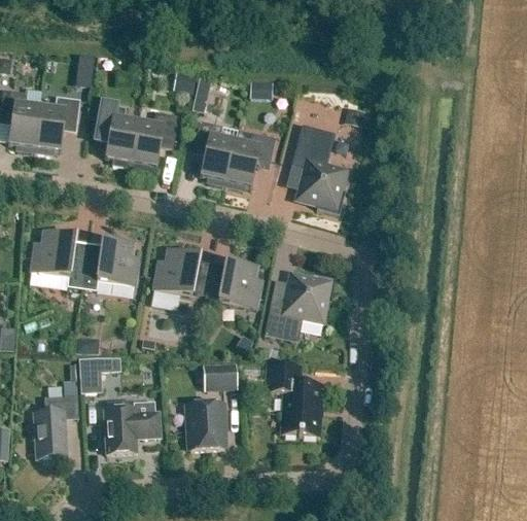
[(75,82),(90,84),(94,56),(79,54),(75,82)]
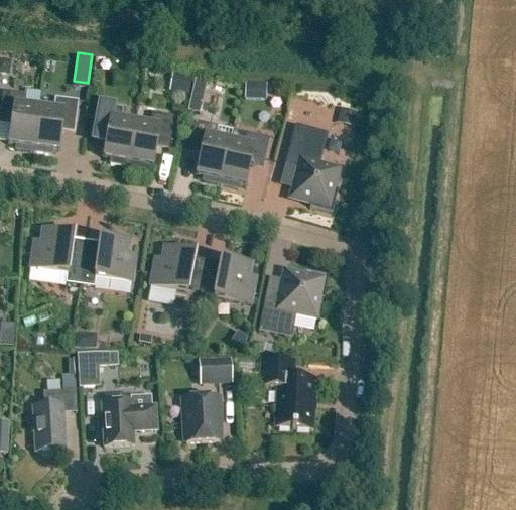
[(173,62),(169,85),(188,88),(192,66),(173,62)]
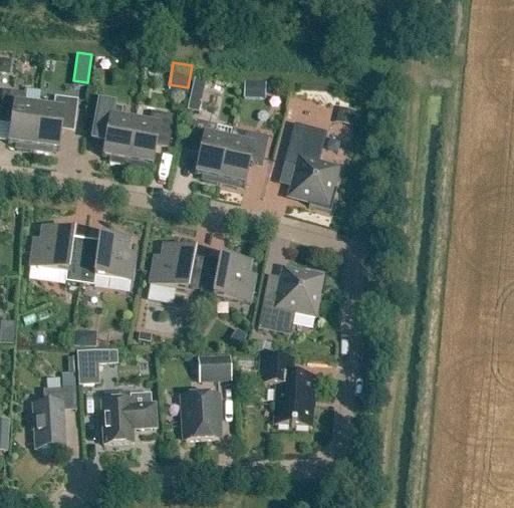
[(198,108),(206,77),(194,74),(185,105),(198,108)]
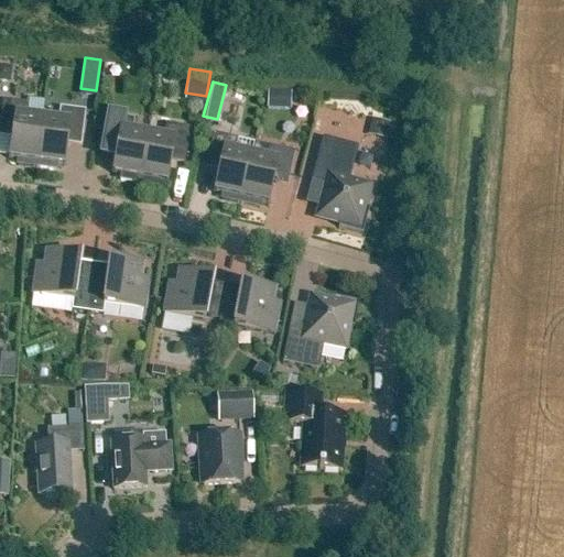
[(292,106),(292,89),(270,89),(269,105),(292,106)]
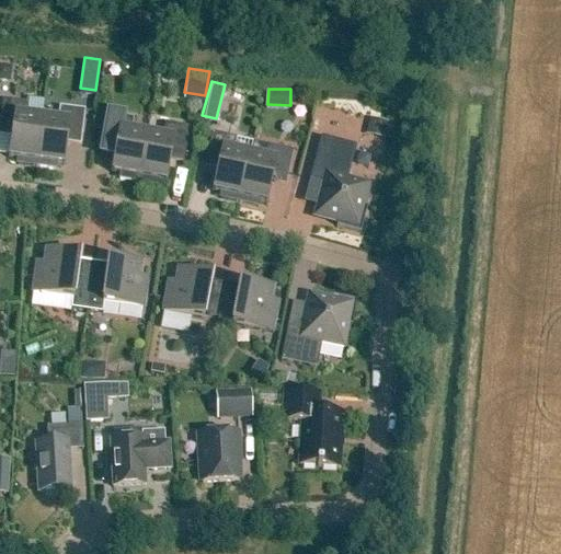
[(0,113),(0,125),(13,127),(10,153),(18,154),(16,160),(35,162),(42,114),(26,112),(27,99),(2,95),(0,113)]
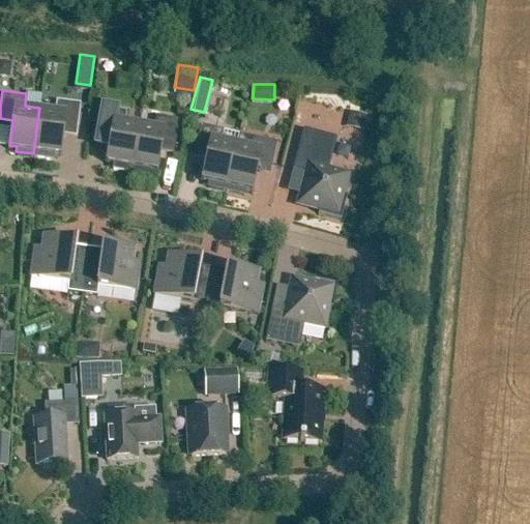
[(39,108),(33,153),(52,155),(52,151),(59,152),(63,126),(77,128),(80,99),(56,97),(55,110),(39,108)]
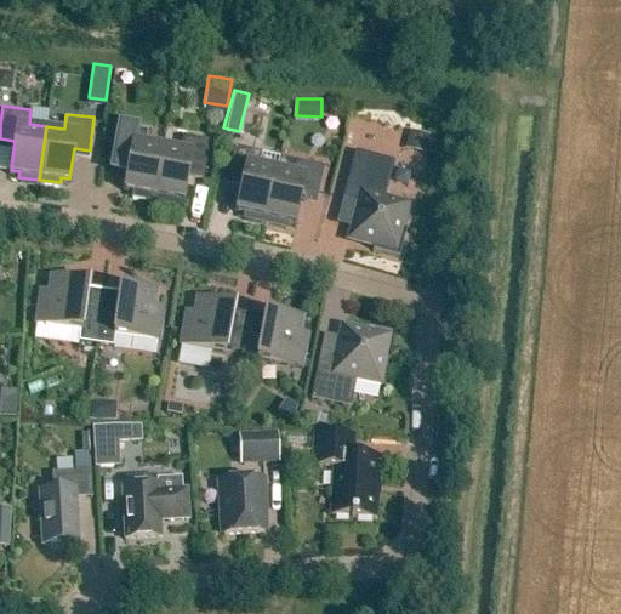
[(114,154),(130,157),(124,186),(132,188),(132,193),(153,198),(163,143),(144,141),(148,126),(120,121),(114,154)]
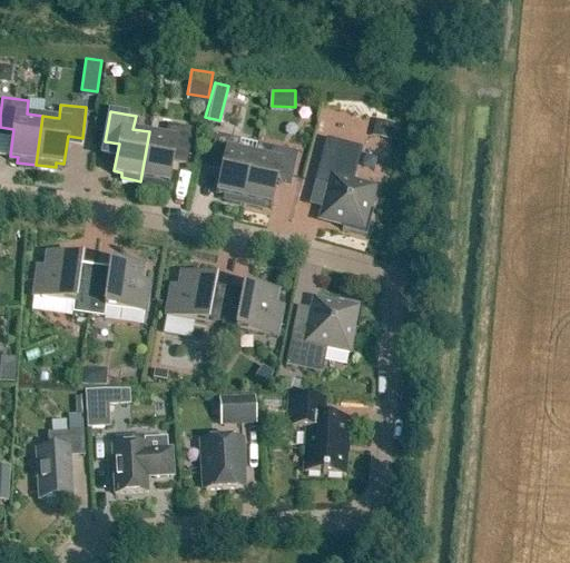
[(149,131),(140,181),(159,185),(160,179),(168,180),(173,154),(187,156),(193,126),(167,121),(165,135),(149,131)]
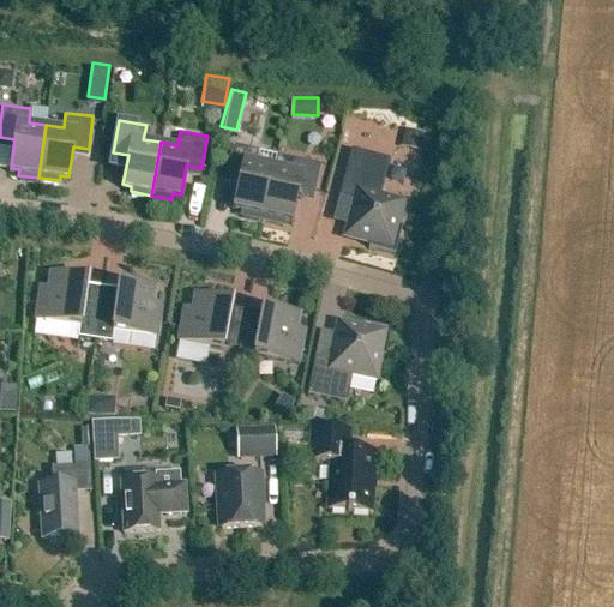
[(242,206),(240,212),(262,217),(272,164),(256,161),(259,146),(232,140),(224,173),(240,176),(234,205),(242,206)]
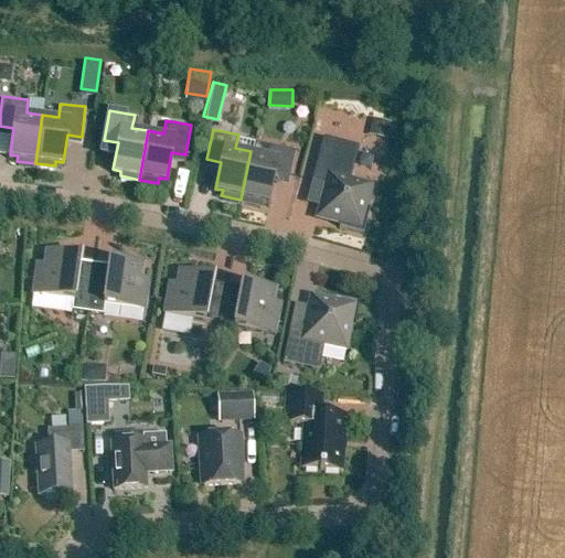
[(364,204),(370,183),(349,178),(359,143),(323,133),(312,175),(328,180),(319,213),(340,218),(339,224),(363,231),(370,205),(364,204)]
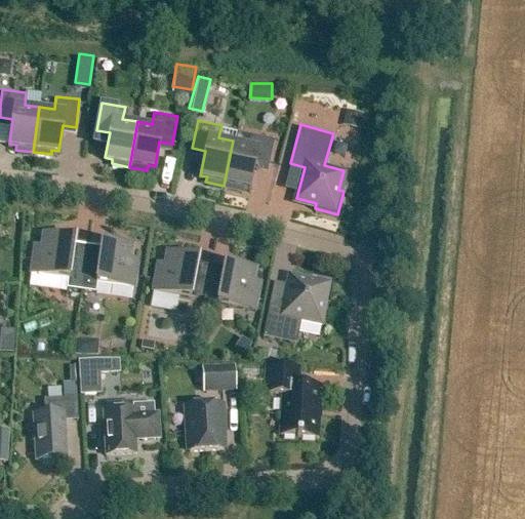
[(233,141),(224,186),(241,190),(242,185),(249,187),(254,161),(268,164),(274,137),(250,132),(248,144),(233,141)]
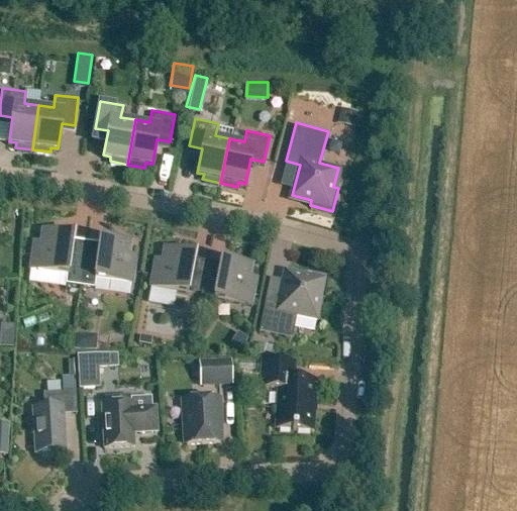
[(33,238),(29,267),(67,271),(65,281),(80,283),(86,237),(73,236),(74,231),(41,227),(40,239),(33,238)]
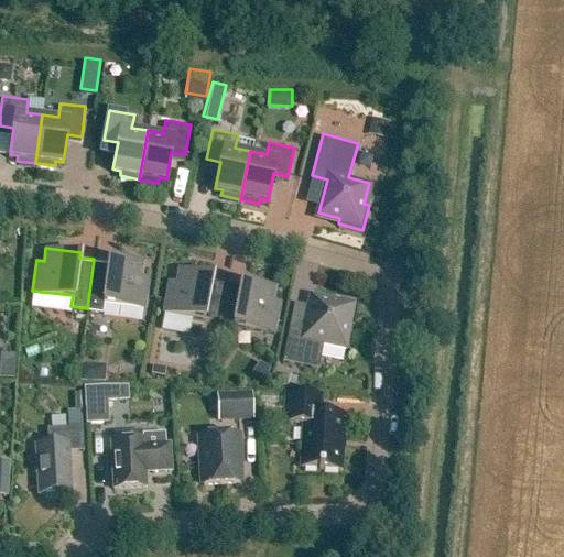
[(141,274),(143,261),(109,255),(108,261),(94,259),(87,308),(102,310),(105,301),(144,305),(149,275),(141,274)]
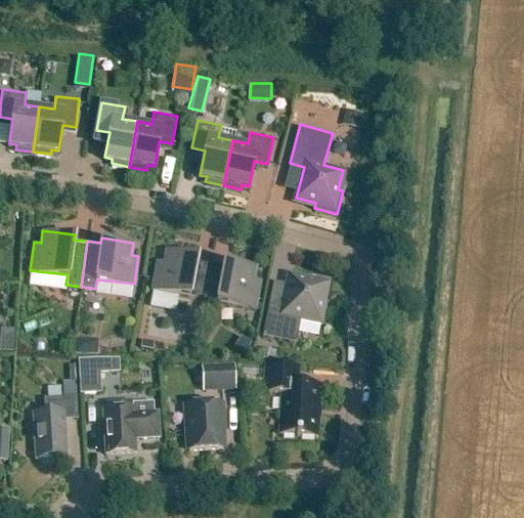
[(210,261),(197,259),(198,254),(166,248),(164,261),(157,260),(151,288),(189,295),(190,290),(204,292),(210,261)]
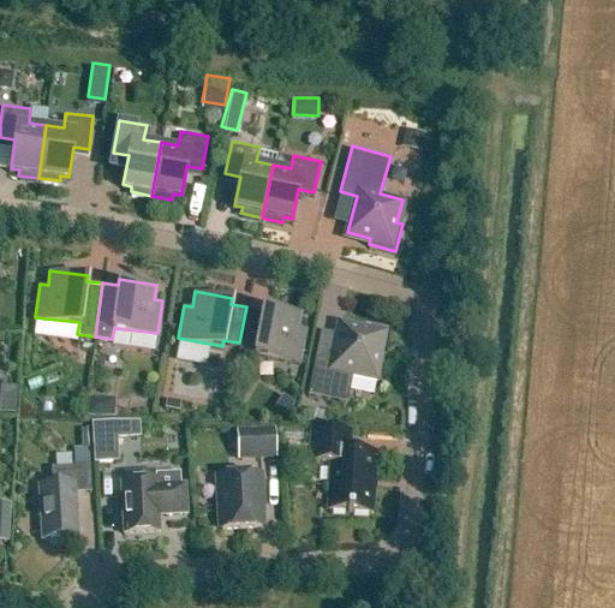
[(255,346),(254,352),(299,361),(305,328),(297,326),(300,311),(263,304),(262,310),(246,307),(239,343),(255,346)]
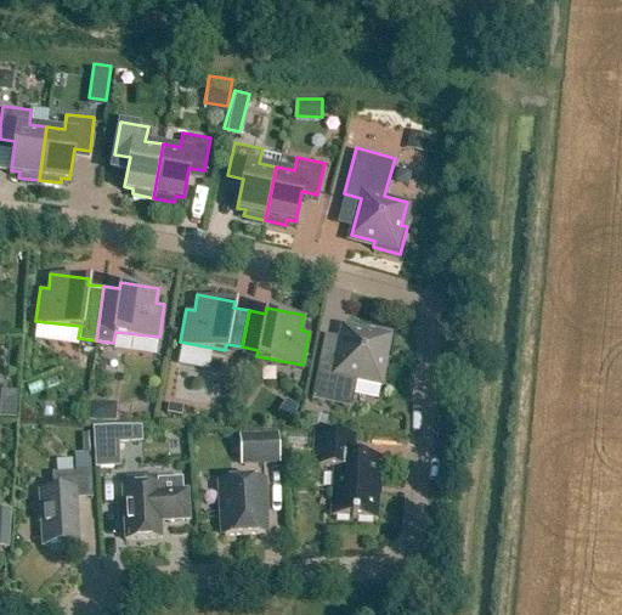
[(318,359),(311,395),(351,404),(356,374),(379,379),(384,355),(390,356),(395,329),(368,323),(367,329),(344,325),(337,362),(318,359)]
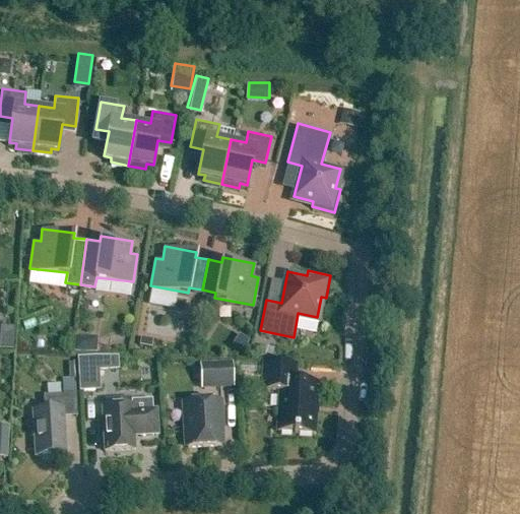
[(0,342),(13,343),(14,322),(0,322),(0,342)]
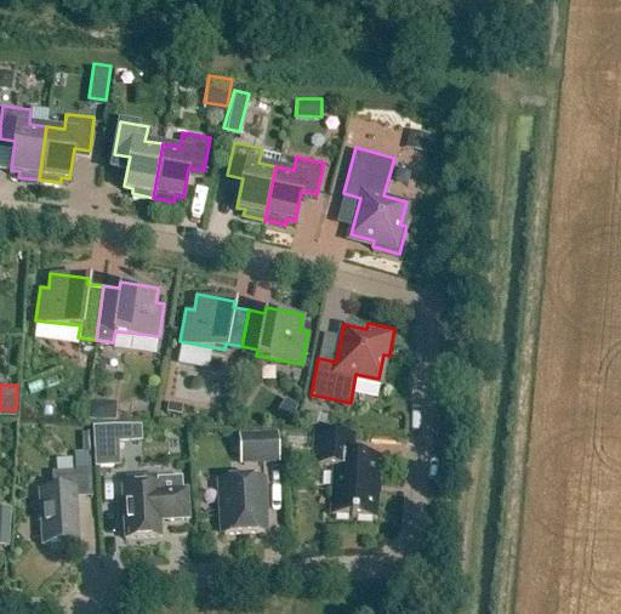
[(118,436),(140,436),(140,420),(92,421),(92,460),(118,460),(118,436)]
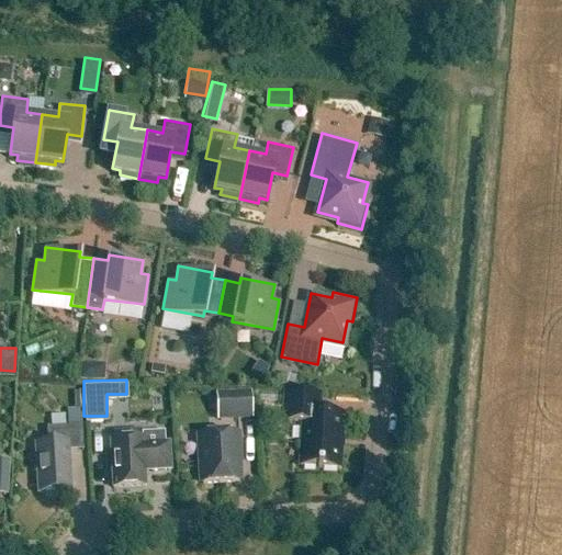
[(253,415),(251,387),(215,388),(216,417),(253,415)]
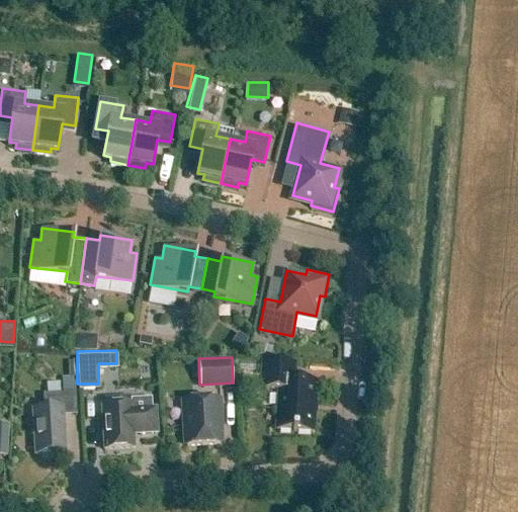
[(276,426),(292,427),(292,428),(296,429),(296,427),(313,428),(315,377),(292,376),(293,360),(263,359),(262,386),(279,386),(276,426)]
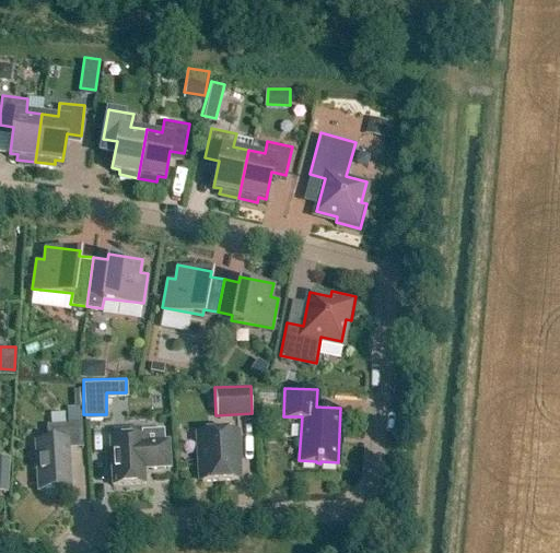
[(67,409),(67,422),(46,423),(47,438),(35,438),(37,487),(71,485),(69,445),(82,445),(80,408),(67,409)]
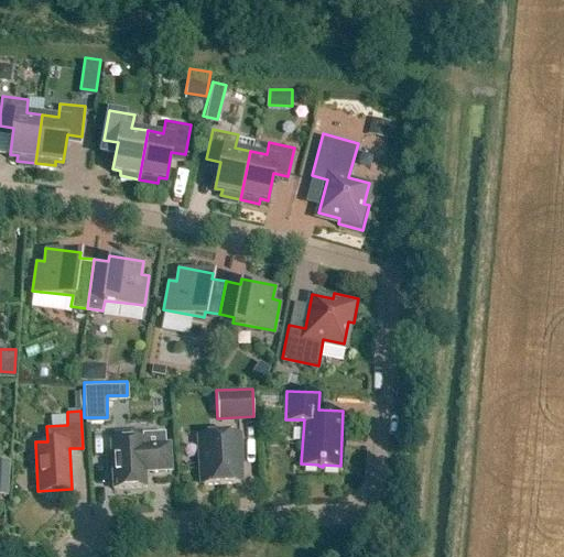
[(240,430),(201,433),(203,481),(239,479),(237,450),(241,450),(240,430)]
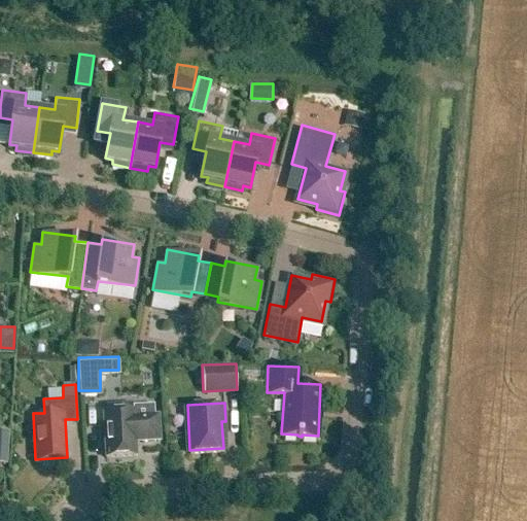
[(134,413),(134,408),(103,410),(106,454),(137,452),(136,439),(160,438),(159,412),(134,413)]
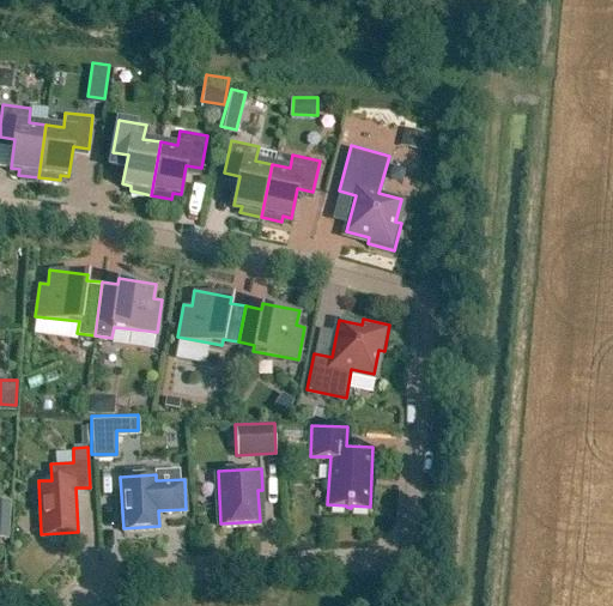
[(0,494),(0,532),(8,533),(11,496),(0,494)]
